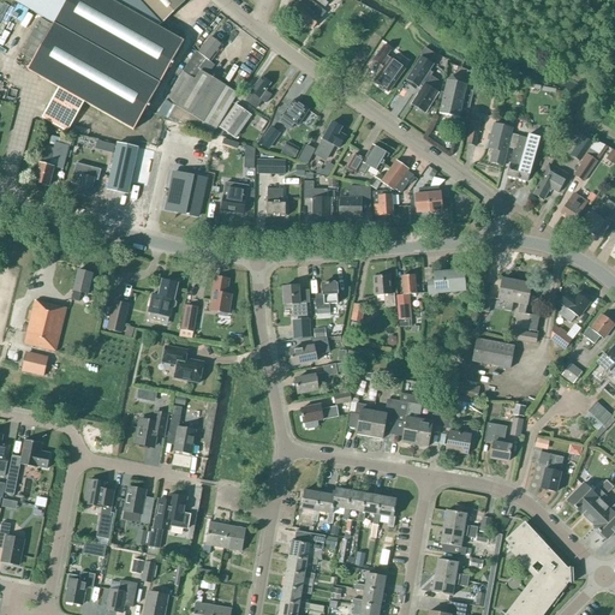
[(10,0),(54,24),(67,0),(10,0)]
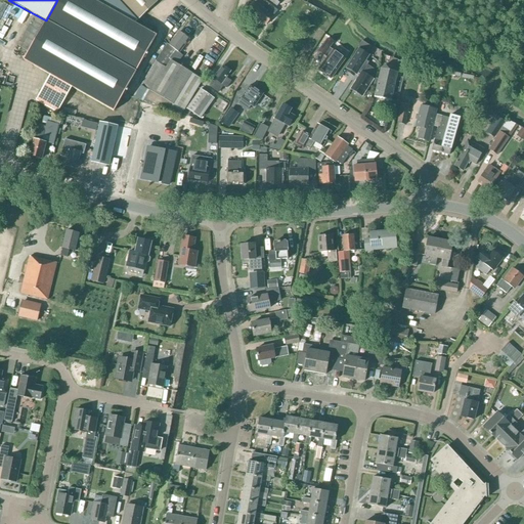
[(58,0),(25,61),(50,76),(37,100),(56,112),(72,87),(114,111),(156,36),(133,23),(158,0),(157,0),(58,0)]
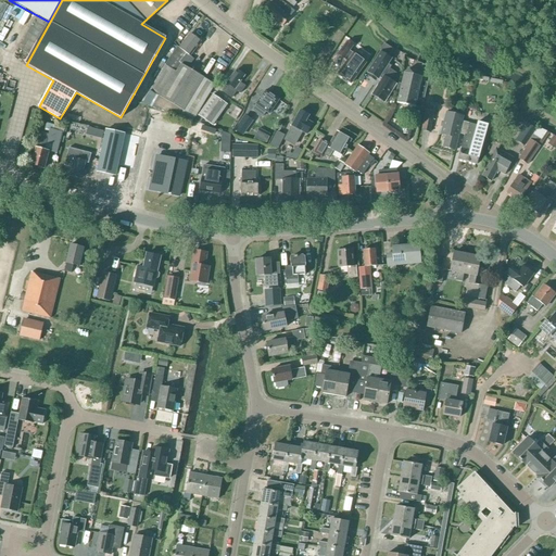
[(282,26),(293,12),(278,0),(273,0),(264,12),(282,26)]
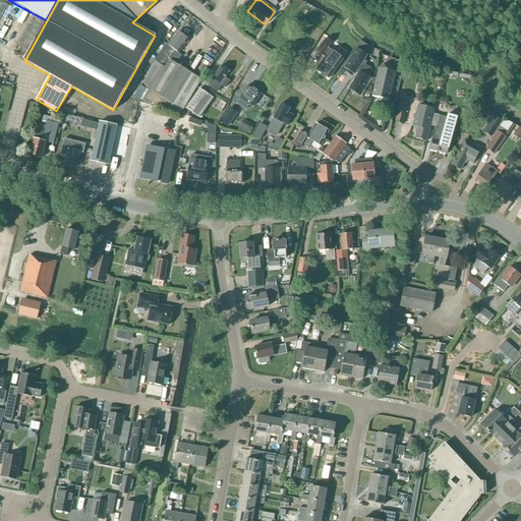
[(26,51),(44,21),(35,16),(17,46),(26,51)]
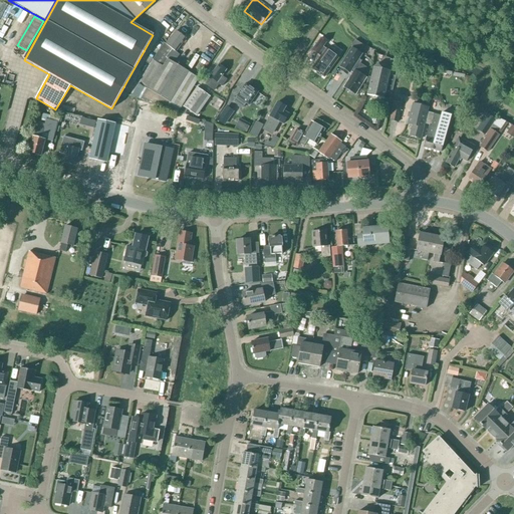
[(176,52),(186,39),(176,31),(166,44),(165,44),(158,52),(139,84),(146,88),(143,94),(136,91),(134,96),(141,98),(140,99),(148,103),(148,102),(149,103),(150,101),(154,104),(154,103),(156,104),(159,106),(160,105),(162,107),(163,106),(165,108),(165,107),(166,108),(167,107),(178,112),(199,78),(188,72),(166,58),(172,49),(176,52)]
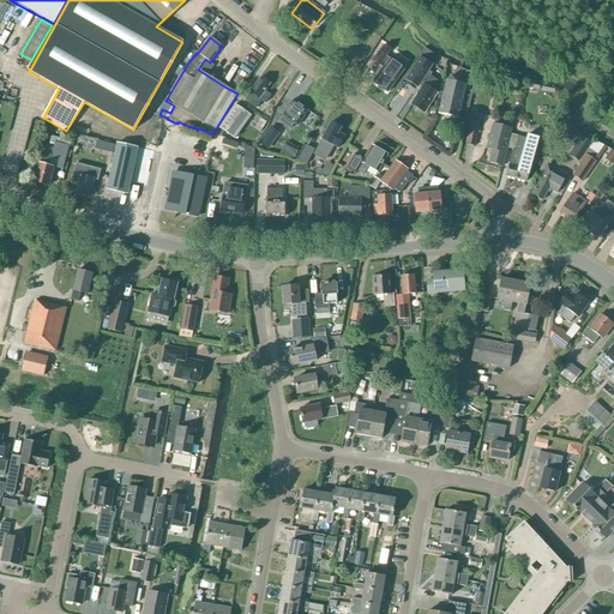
[(404,70),(386,56),(390,52),(383,47),(373,60),(380,65),(384,67),(373,82),(387,92),(398,78),(404,70)]
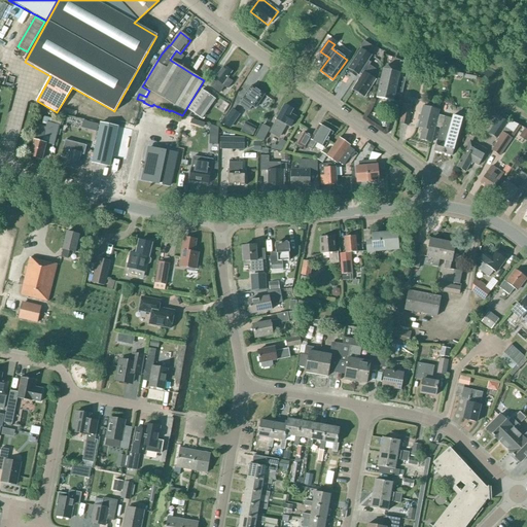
[(375,79),(377,70),(370,66),(371,63),(367,61),(371,56),(361,49),(348,69),(350,70),(348,73),(355,77),(356,74),(358,75),(359,73),(362,75),(353,91),(357,93),(358,95),(360,97),(362,96),(363,97),(375,79)]
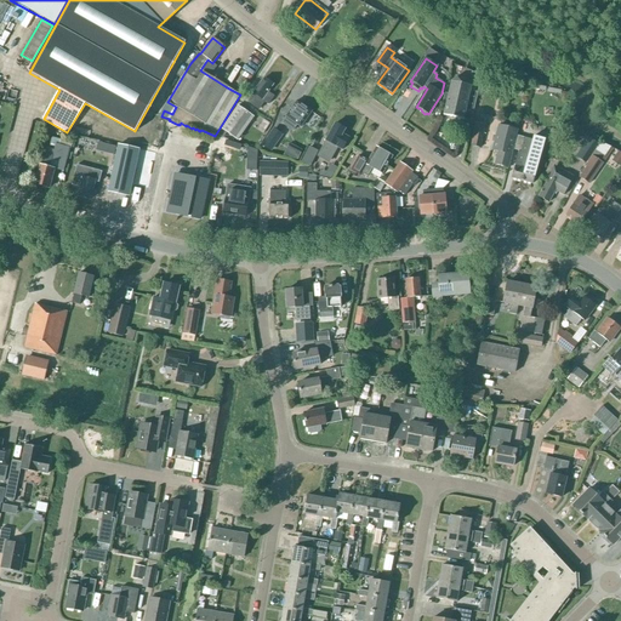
[(479,85),(482,77),(472,73),(472,75),(477,85),(479,85)]
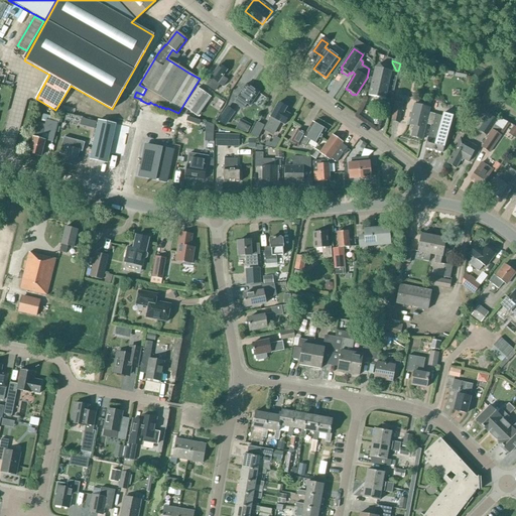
[(223,87),(228,81),(223,77),(227,71),(220,65),(211,78),(211,79),(207,85),(216,91),(220,85),(223,87)]
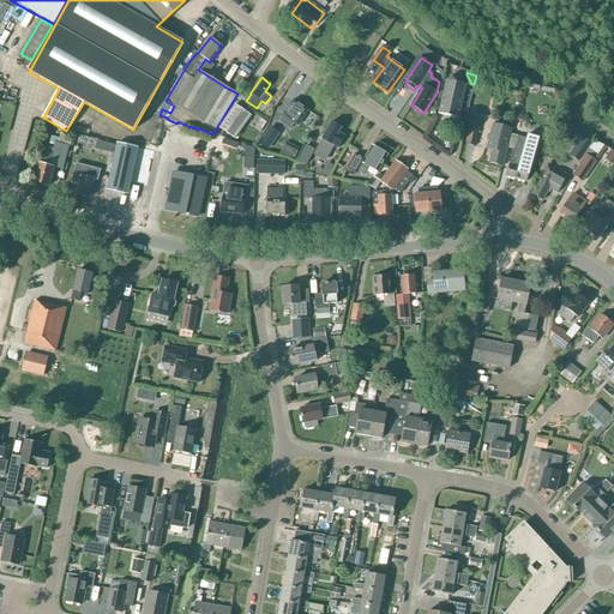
[(465,120),(473,91),(465,90),(465,85),(463,79),(452,77),(446,80),(439,114),(458,119),(458,118),(465,120)]
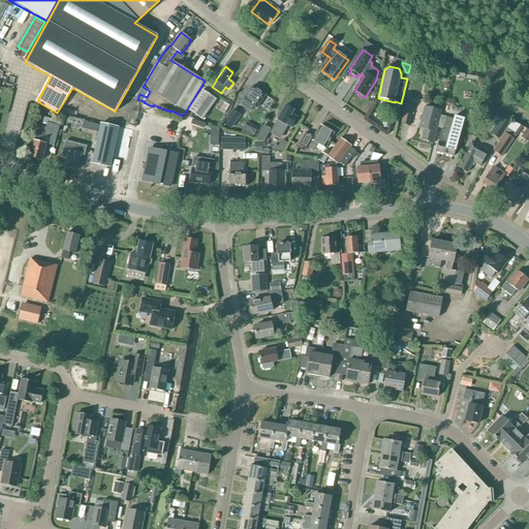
[(267,95),(253,86),(243,100),(247,103),(244,106),(249,111),(252,106),(256,110),(267,95)]
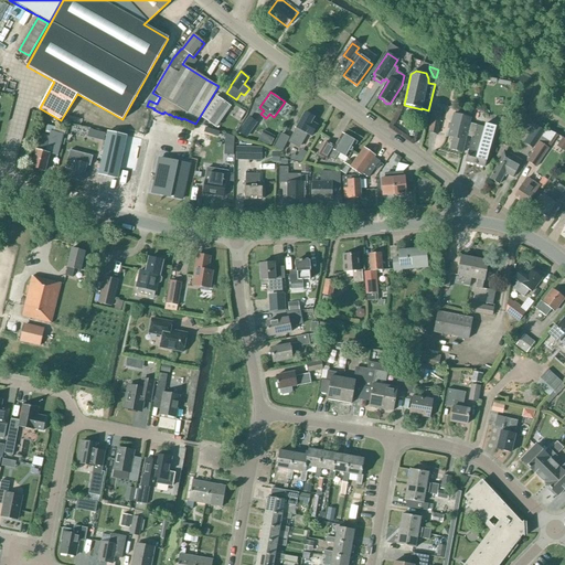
[(216,128),(231,107),(216,96),(202,118),(216,128)]
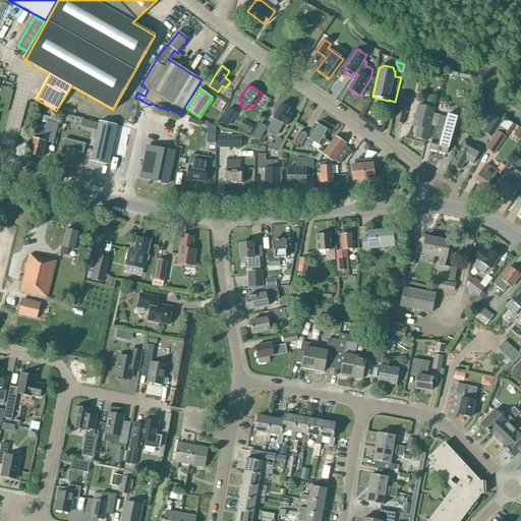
[(403,124),(407,105),(399,103),(395,122),(403,124)]
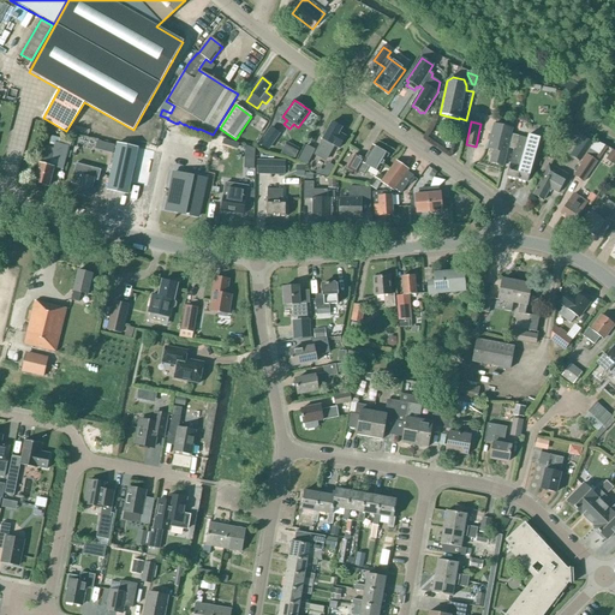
[(339,149),(346,137),(339,133),(342,129),(332,123),(323,139),(316,153),(317,153),(315,156),(324,161),(326,157),(327,159),(334,147),(339,149)]
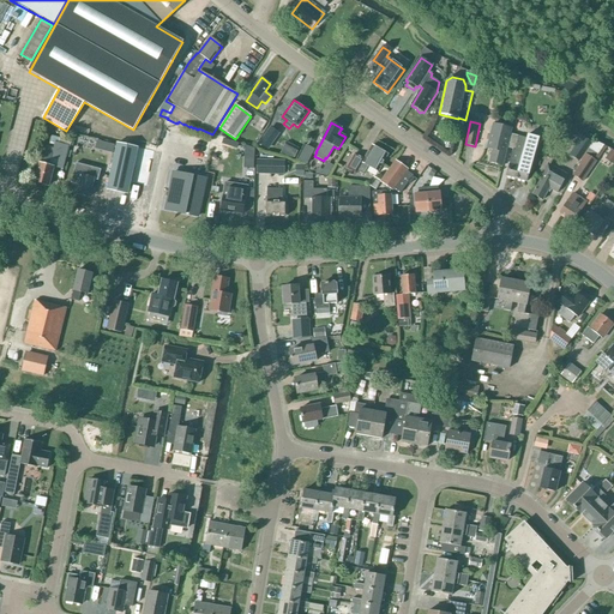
[(503,166),(511,130),(493,125),(487,149),(493,150),(489,163),(503,166)]
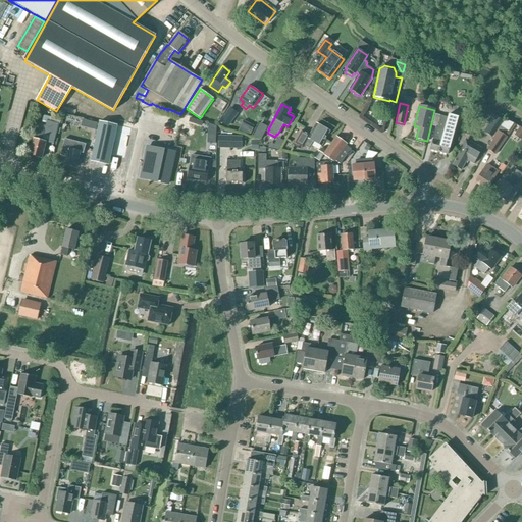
[(227,126),(237,113),(230,109),(221,122),(227,126)]
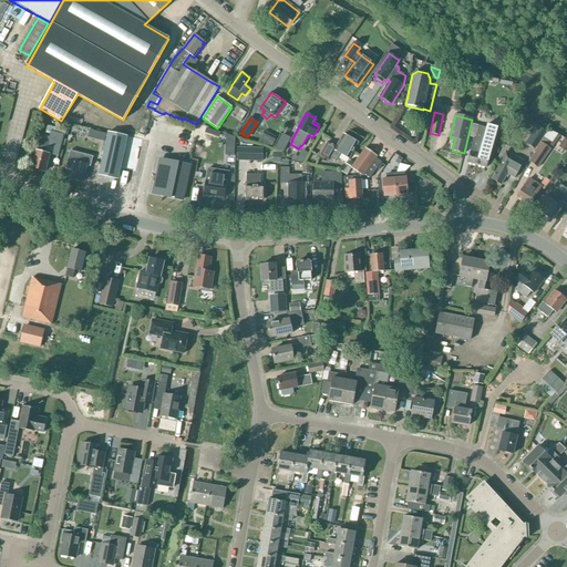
[(486,129),(480,126),(473,124),(470,137),(474,138),(467,163),(486,168),(497,127),(487,125),(486,129)]
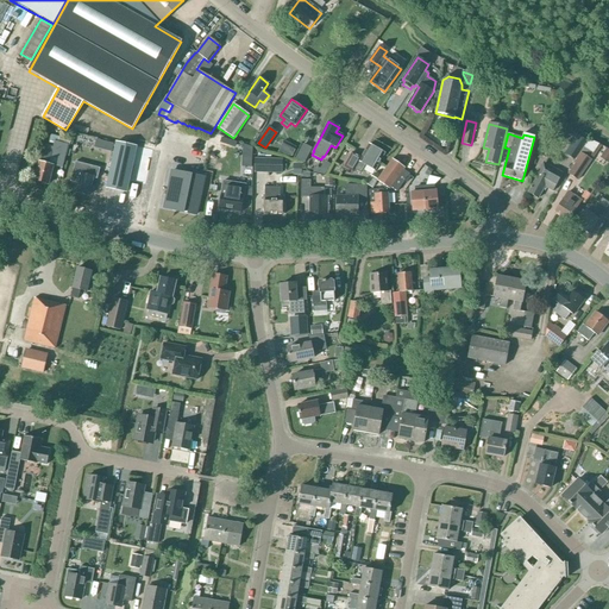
[(575,161),(586,143),(575,135),(567,144),(570,145),(564,154),(575,161)]
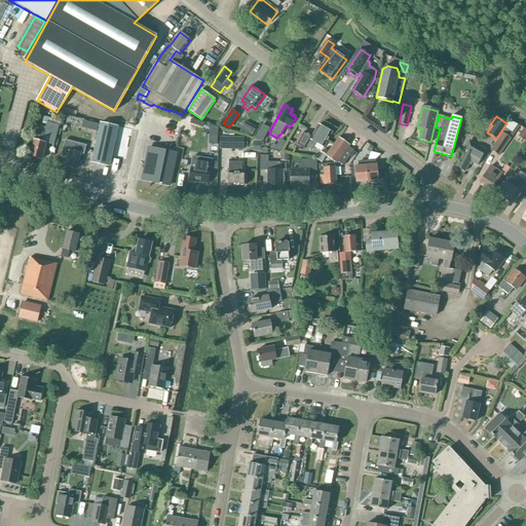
[(191,118),(190,123),(203,127),(204,122),(191,118)]
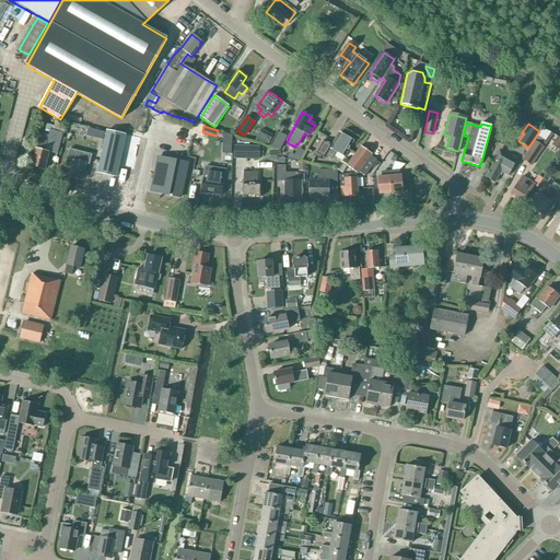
[(532,166),(553,135),(541,129),(528,149),(528,150),(522,160),(532,166)]
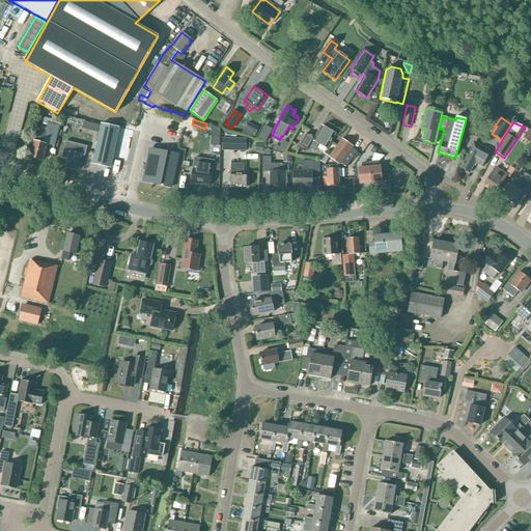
[(98,133),(99,126),(90,123),(89,131),(98,133)]
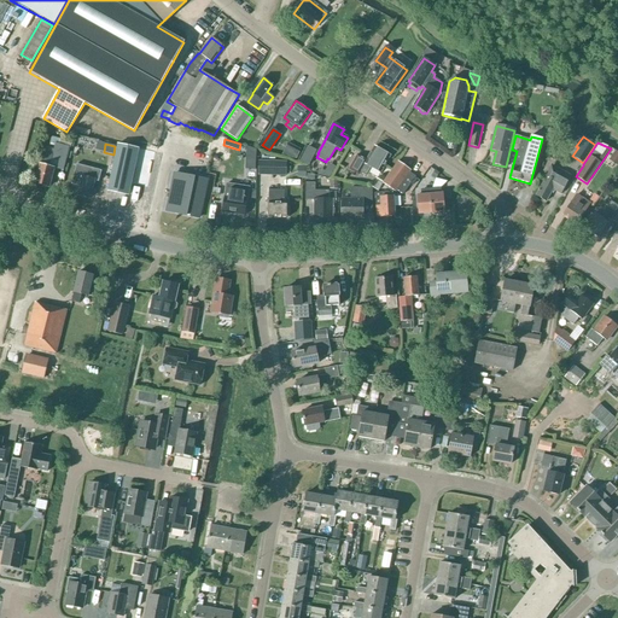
[(296,159),(301,150),(289,144),(283,155),(296,159)]
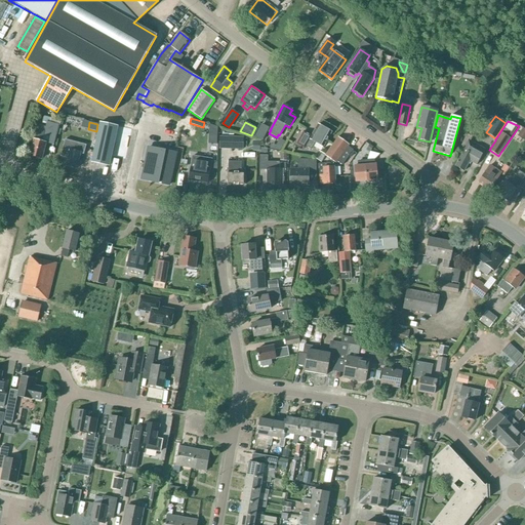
[(54,136),(57,125),(50,123),(47,134),(54,136)]
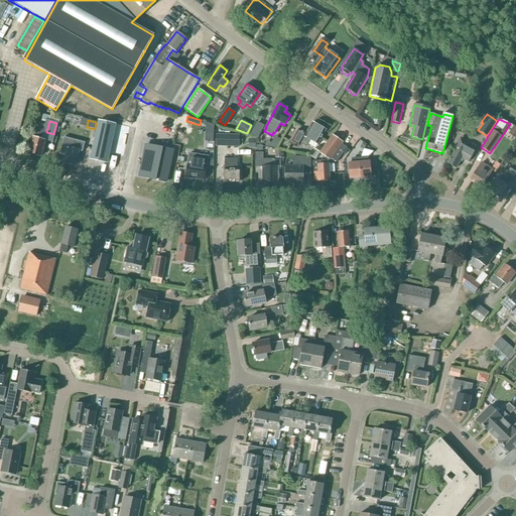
[(98,121),(90,159),(107,163),(116,125),(98,121)]
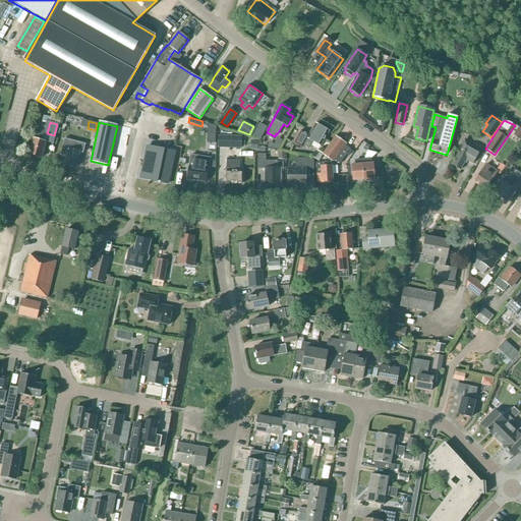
[(208,123),(208,132),(216,132),(216,126),(208,123)]
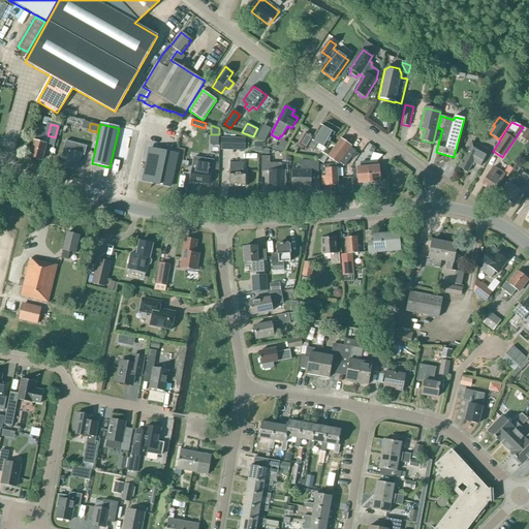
[(263,142),(270,129),(263,126),(257,137),(263,142)]
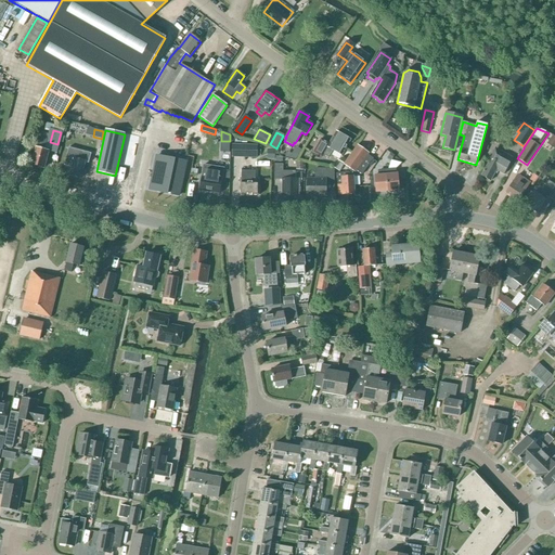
[(350,141),(336,132),(330,144),(320,139),(312,153),(322,158),(324,155),(330,158),(334,151),(341,155),(350,141)]
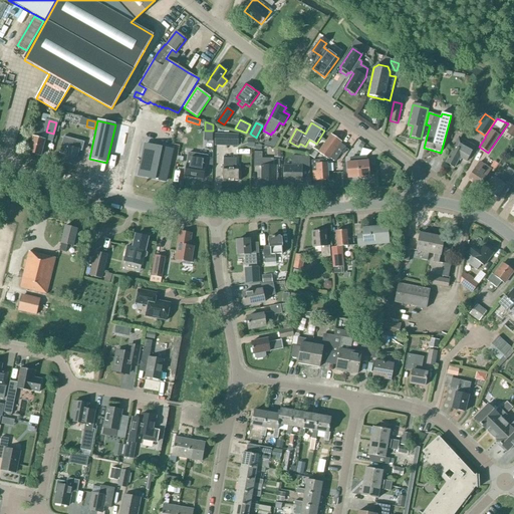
[(43,130),(35,127),(28,153),(41,156),(45,140),(41,139),(43,130)]
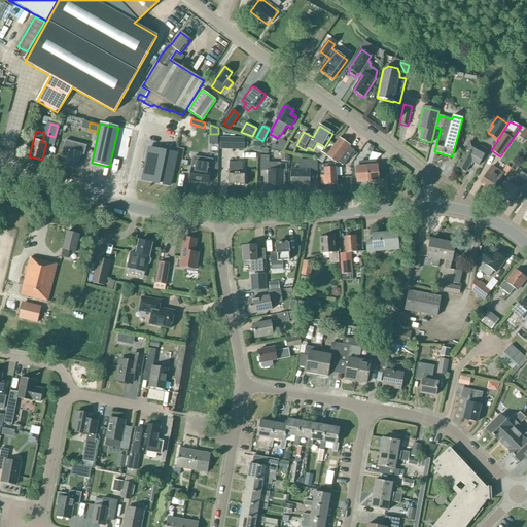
[(200,150),(203,135),(191,133),(186,162),(192,163),(189,181),(208,184),(212,161),(199,159),(200,150)]
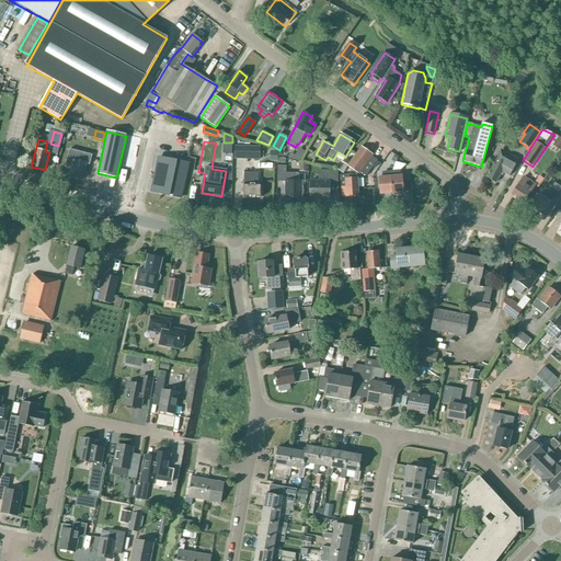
[(81,181),(86,163),(82,162),(84,149),(76,147),(72,160),(76,161),(71,178),(81,181)]
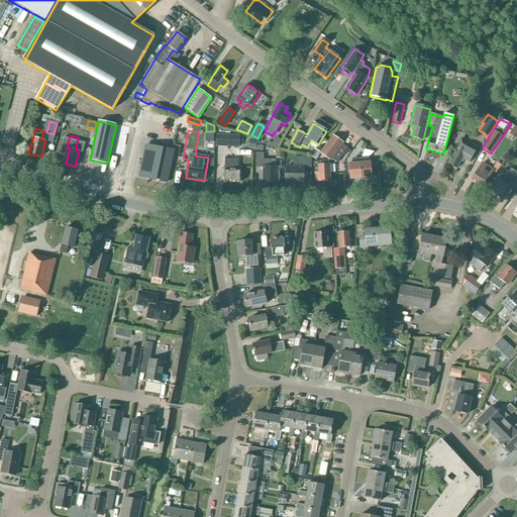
[(216,135),(216,146),(239,147),(239,136),(216,135)]
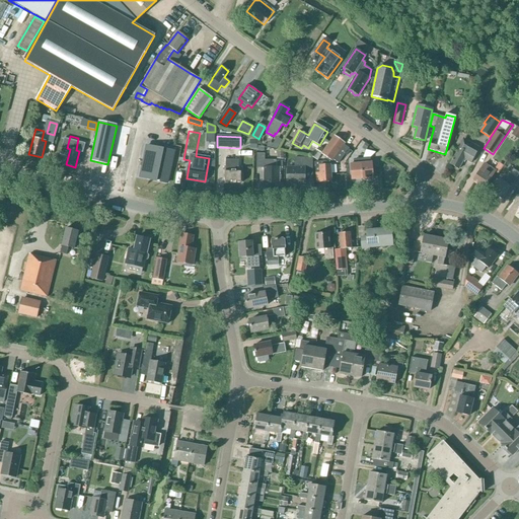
[(335,136),(321,153),(321,154),(331,161),(332,160),(339,164),(349,149),(344,145),(345,144),(335,136)]
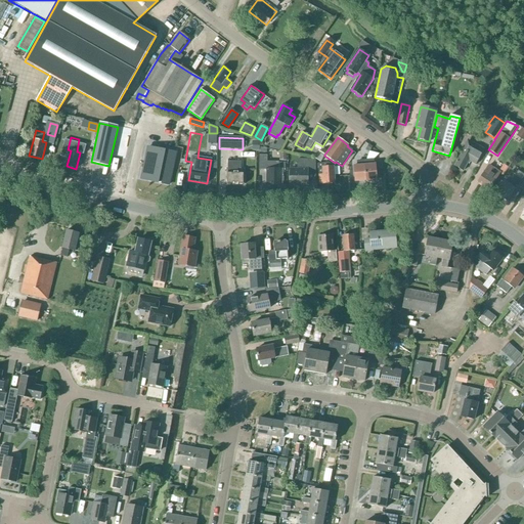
[(476,165),(483,149),(467,141),(462,149),(463,149),(454,166),(463,171),(469,161),(476,165)]
